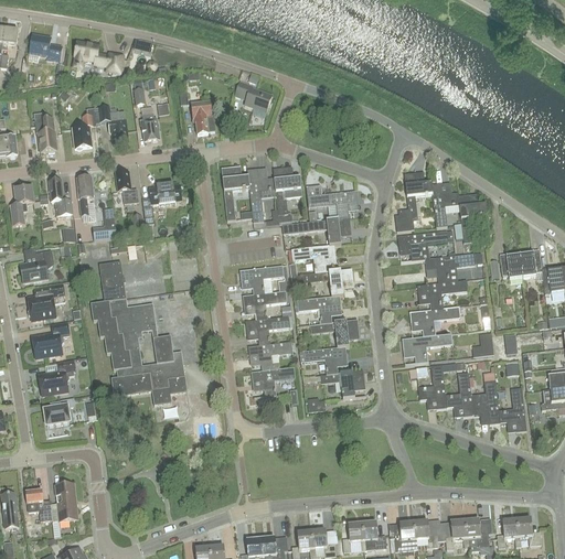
[(2,47),(7,47),(7,42),(17,43),(18,28),(4,27),(2,47)]
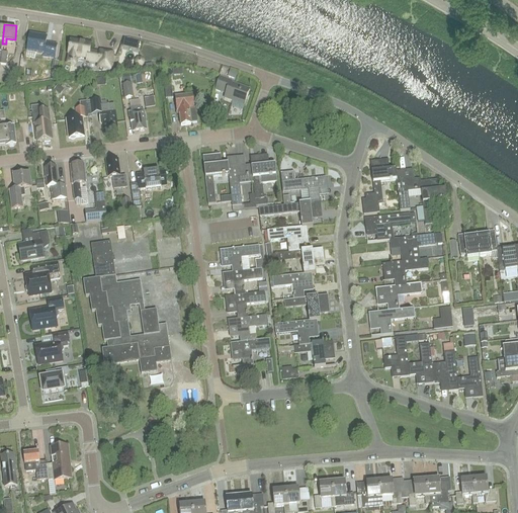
[(35,50),(44,51),(42,54),(55,56),(57,40),(46,39),(47,32),(29,30),(26,52),(34,54),(35,50)]
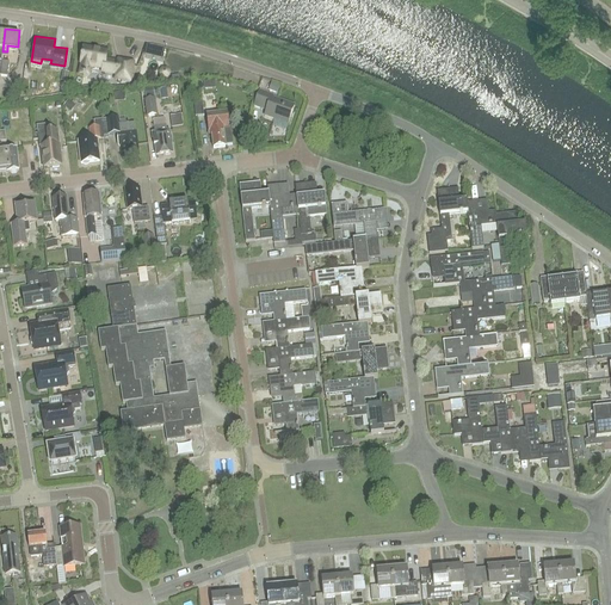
[(82,42),(79,61),(80,61),(79,69),(88,72),(91,62),(103,65),(103,67),(116,69),(115,74),(130,78),(134,59),(119,56),(119,57),(106,55),(107,47),(82,42)]
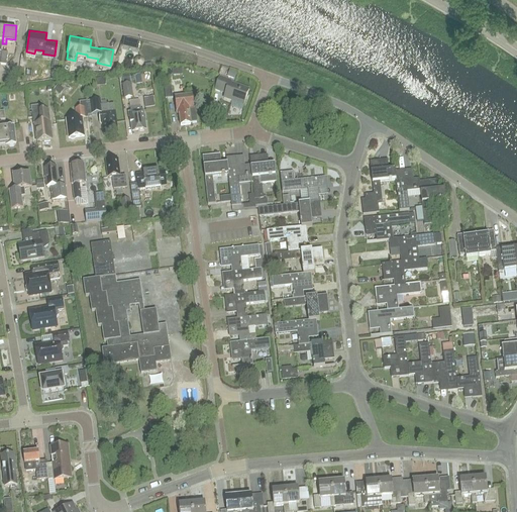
[(134,57),(135,61),(138,63),(142,63),(144,59),(144,55),(141,53),(137,54),(134,57)]
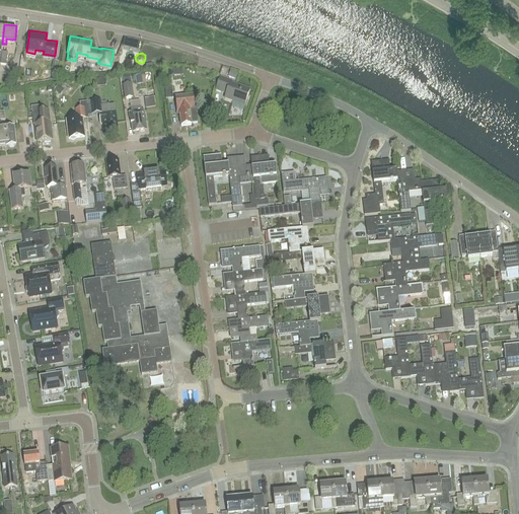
[(230,66),(228,72),(236,75),(238,68),(230,66)]
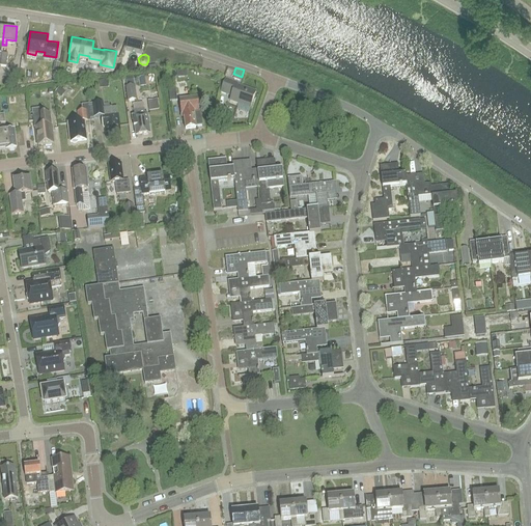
[(133,71),(126,72),(127,82),(134,81),(133,71)]
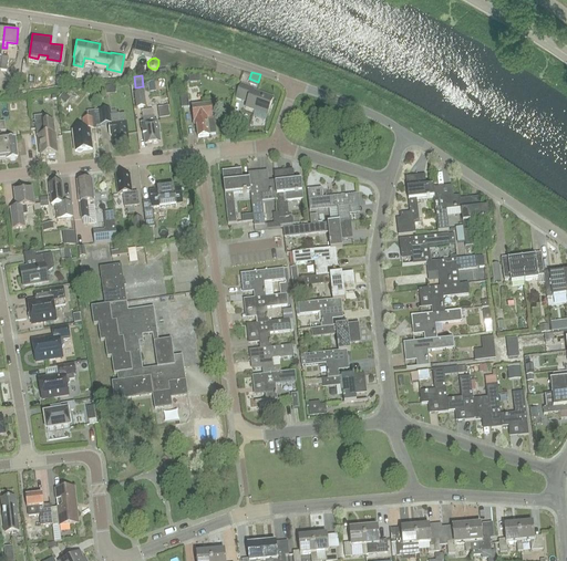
[(255,84),(241,80),(236,94),(247,99),(246,103),(267,111),(274,93),(254,86),(255,84)]
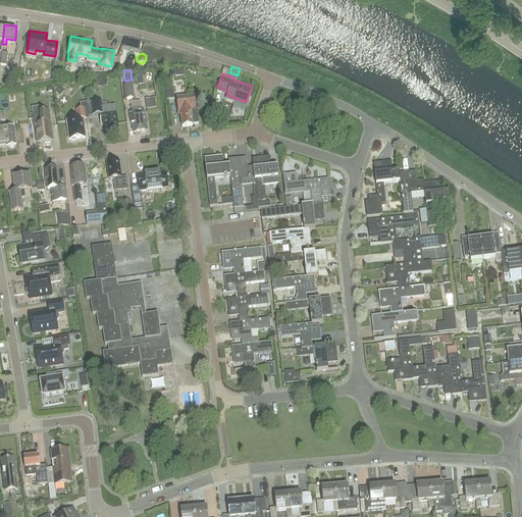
[(135,94),(133,80),(132,80),(124,81),(123,81),(125,95),(135,94)]
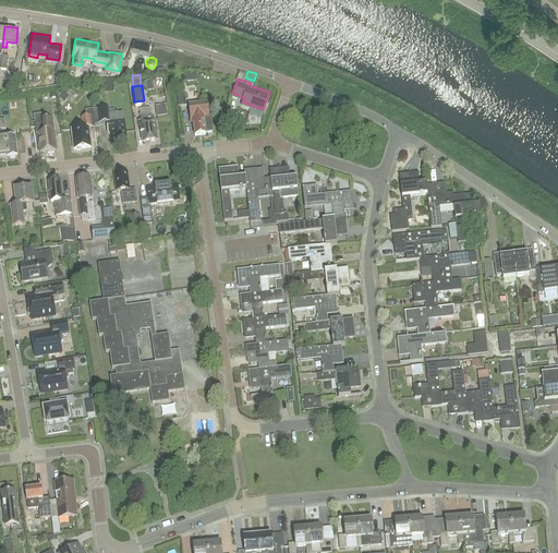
[(70,92),(62,86),(58,92),(65,97),(70,92)]
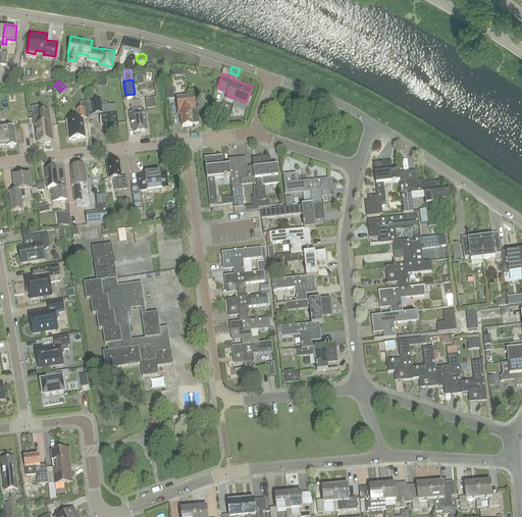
[(172,83),(165,83),(167,96),(174,95),(172,83)]
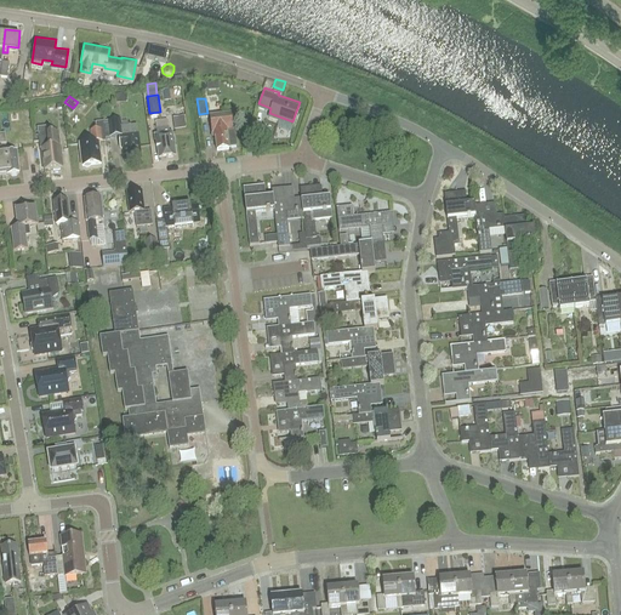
[(177,112),(180,124),(192,121),(189,109),(177,112)]
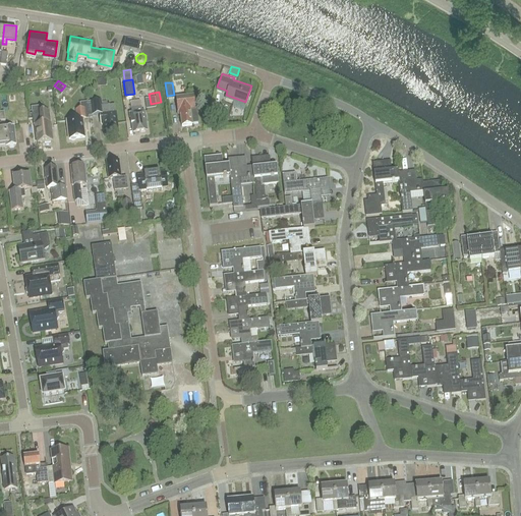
[(181,112),(182,123),(192,121),(198,120),(196,105),(195,106),(194,93),(176,95),(178,112),(181,112)]
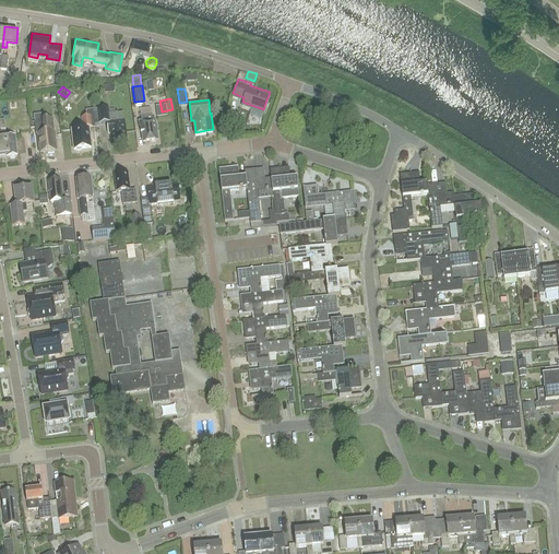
[(93,106),(95,120),(107,118),(108,130),(110,130),(111,141),(120,140),(122,142),(125,142),(127,140),(125,117),(123,117),(122,108),(109,110),(108,104),(93,106)]
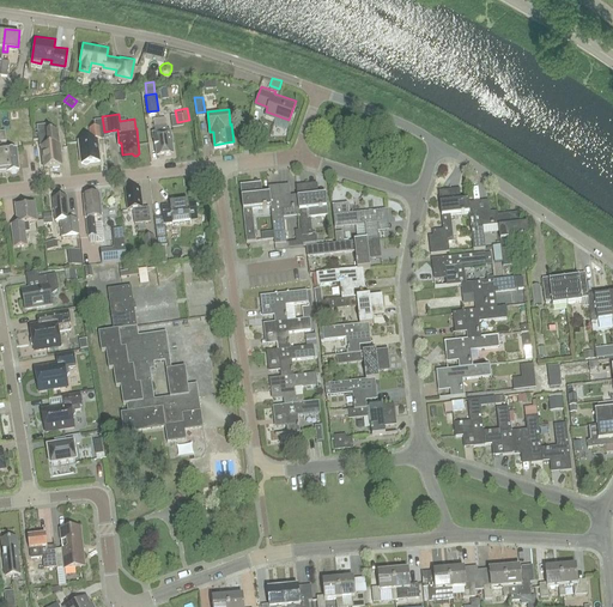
[(104,134),(104,132),(102,116),(95,116),(96,123),(89,125),(91,137),(78,138),(80,161),(99,158),(97,135),(104,134)]
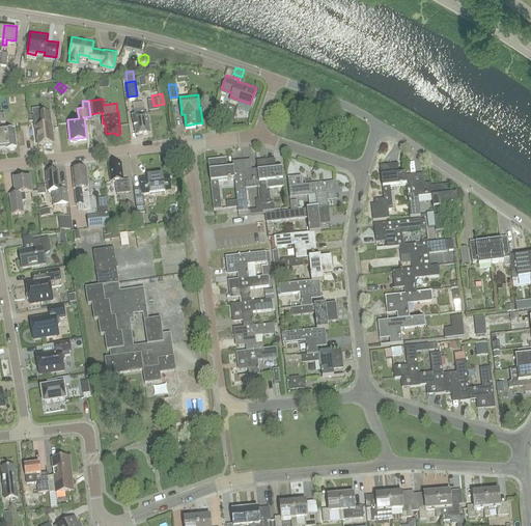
[(39,109),(39,104),(31,105),(33,123),(36,123),(38,142),(46,141),(46,143),(52,142),(52,140),(53,140),(50,120),(51,120),(50,109),(40,110),(40,109),(39,109)]
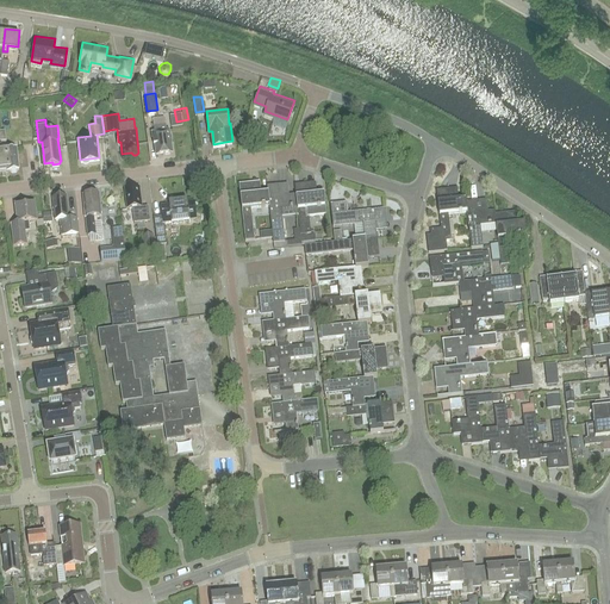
[(154,128),(151,129),(154,142),(155,142),(156,153),(173,150),(172,142),(172,139),(172,137),(172,135),(169,131),(169,126),(167,126),(166,120),(154,122),(154,128)]
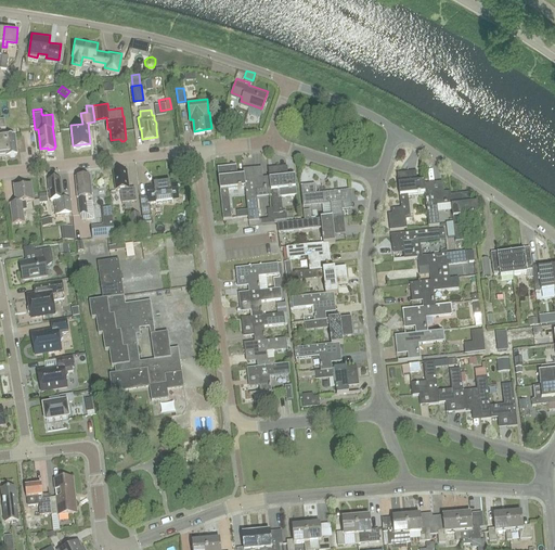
[(0,136),(2,153),(17,152),(15,132),(0,133),(0,136)]
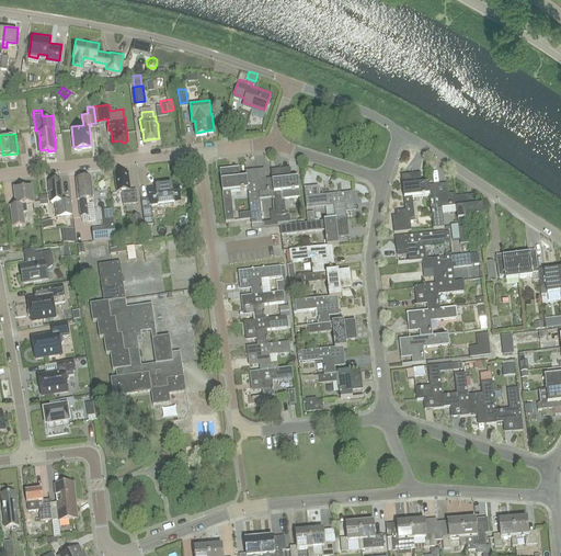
[(231,176),(230,165),(219,166),(226,217),(233,216),(231,188),(248,185),(247,174),(240,174),(231,176)]
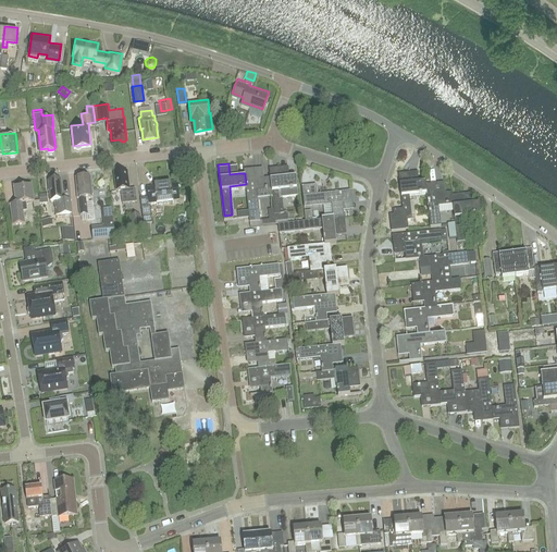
[(273,205),(275,218),(288,217),(287,208),(283,209),(281,193),(297,191),(297,185),(296,173),(281,174),(280,163),(269,164),(271,185),(273,205)]
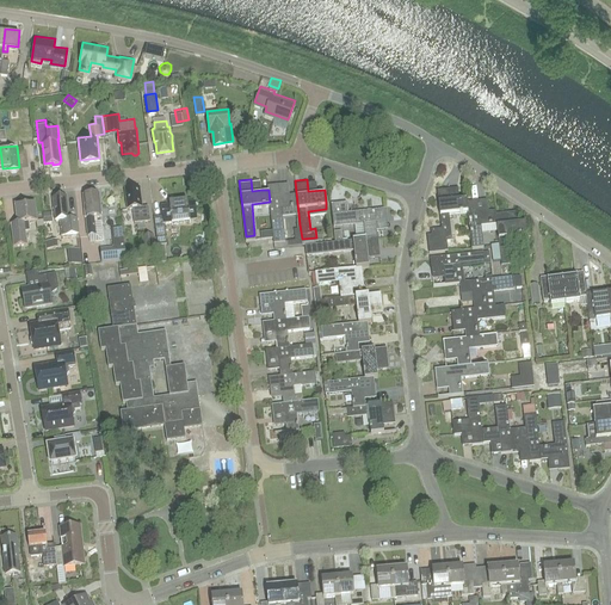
[(297,203),(296,191),(289,191),(281,192),(279,180),(267,183),(269,190),(270,202),(272,228),(273,228),(275,239),(285,238),(282,204),(294,203),(297,203)]
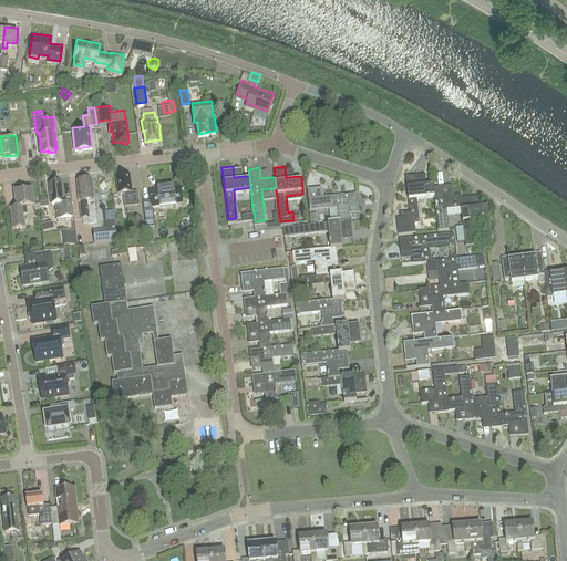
[(117,190),(123,190),(124,204),(126,204),(133,203),(140,201),(137,188),(132,189),(130,170),(115,172),(117,190)]
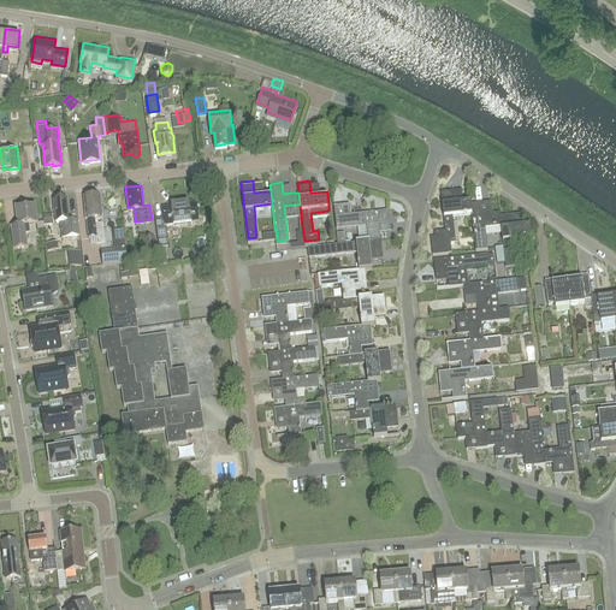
[(471,196),(463,197),(454,199),(452,187),(440,188),(445,226),(434,227),(434,234),(431,234),(433,252),(452,249),(451,240),(456,238),(452,212),(472,209),(471,200),(471,196)]
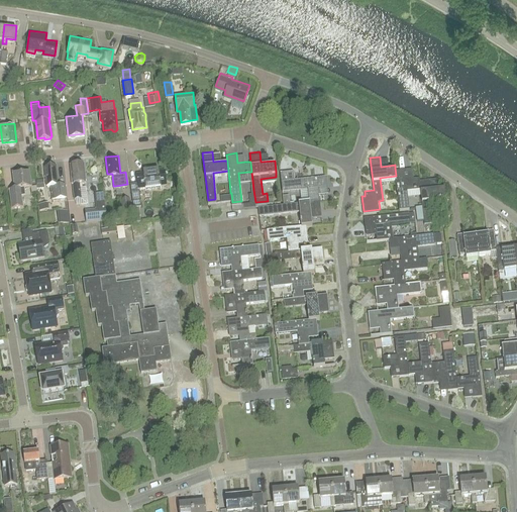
[(70,162),(74,196),(81,196),(80,180),(86,180),(84,161),(70,162)]
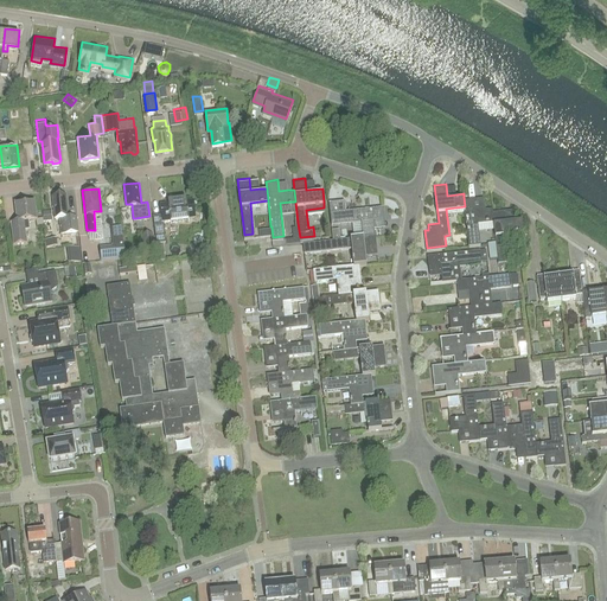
[(77,212),(68,213),(66,192),(52,193),(55,215),(58,215),(61,231),(78,229),(77,212)]
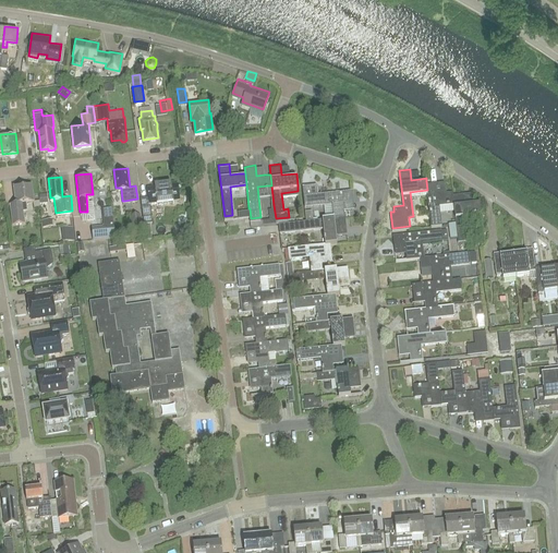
[(26,199),(34,197),(32,180),(13,182),(15,200),(10,201),(13,221),(24,220),(23,207),(27,207),(26,199)]
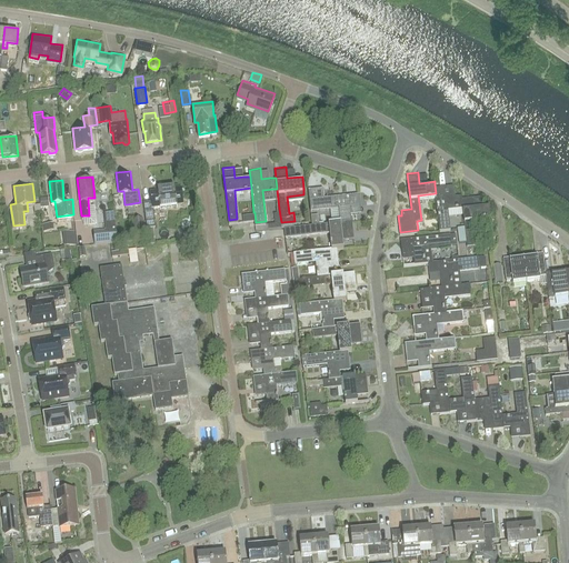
[(183,201),(181,183),(150,188),(151,198),(143,199),(147,224),(155,223),(152,204),(183,201)]
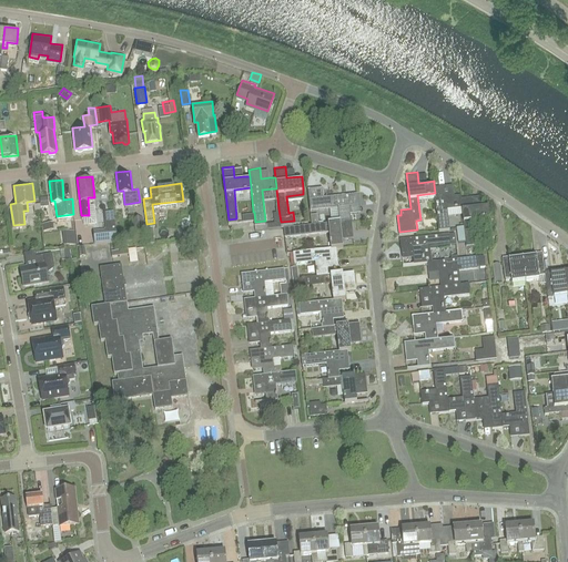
[(460,192),(454,193),(446,193),(445,183),(434,184),(435,193),(438,227),(449,226),(447,206),(462,204),(462,195),(460,192)]
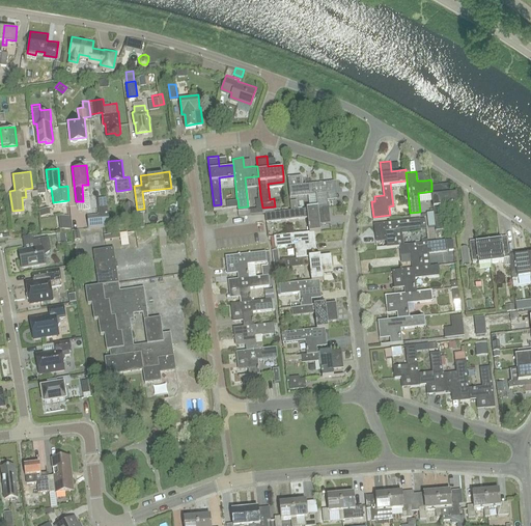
[(326,189),(336,188),(335,177),(302,182),(301,172),(287,174),(289,193),(315,191),(316,204),(328,203),(326,189)]
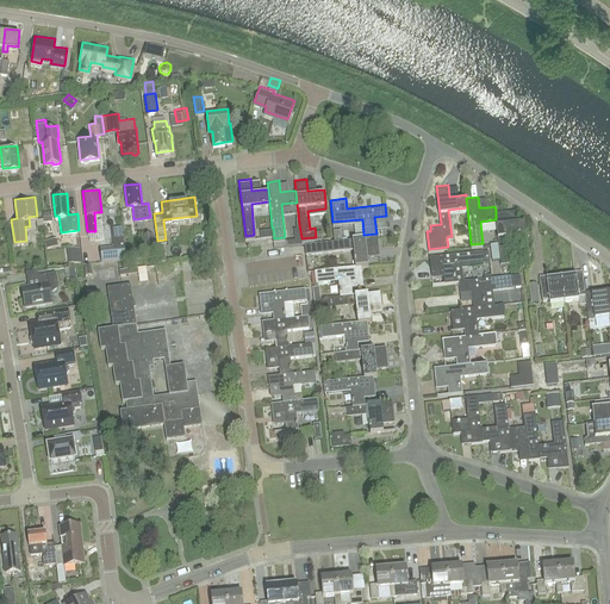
[(44,218),(45,223),(51,222),(51,218),(53,218),(53,209),(43,209),(44,218)]
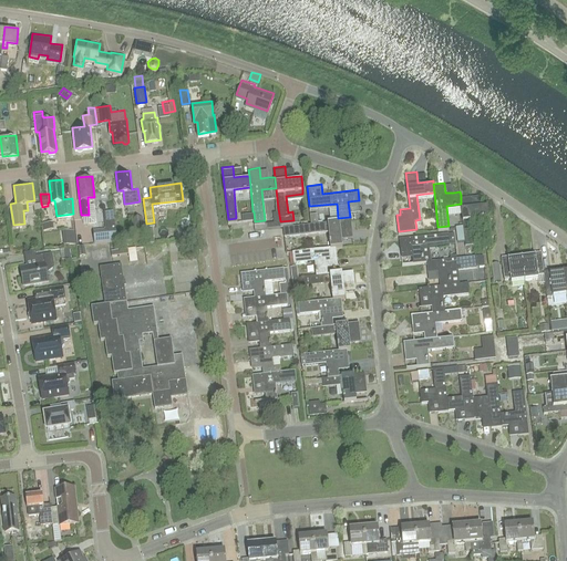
[(487,203),(481,204),(472,205),(471,194),(461,195),(461,204),(465,242),(474,241),(471,217),(488,215),(487,203)]
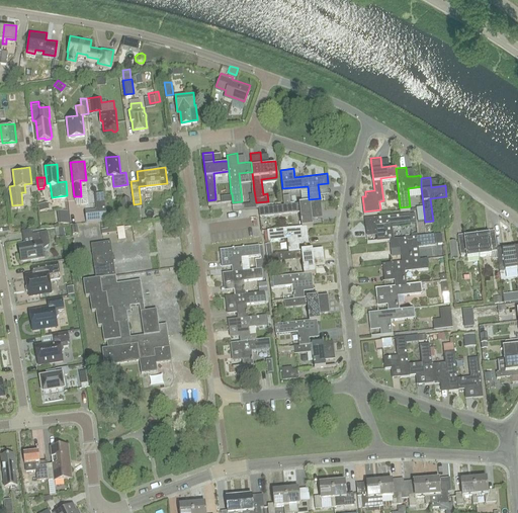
[(245,205),(256,204),(256,202),(254,190),(249,190),(250,200),(244,200),(245,205)]
